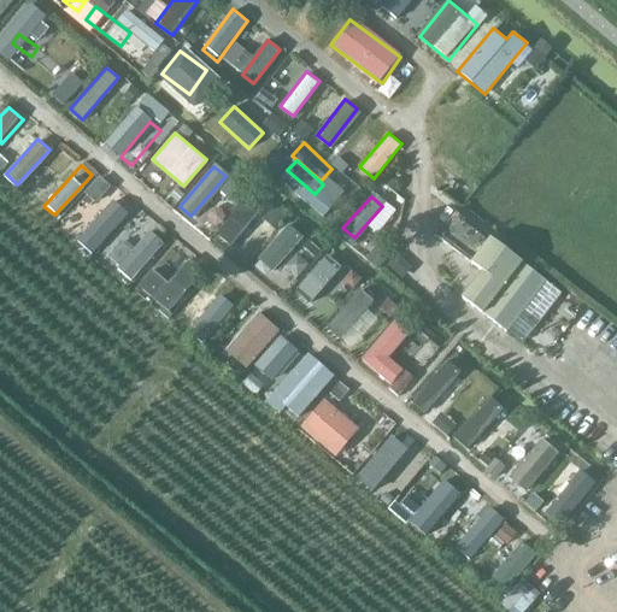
[(106,216),(88,200),(72,217),(89,233),(106,216)]
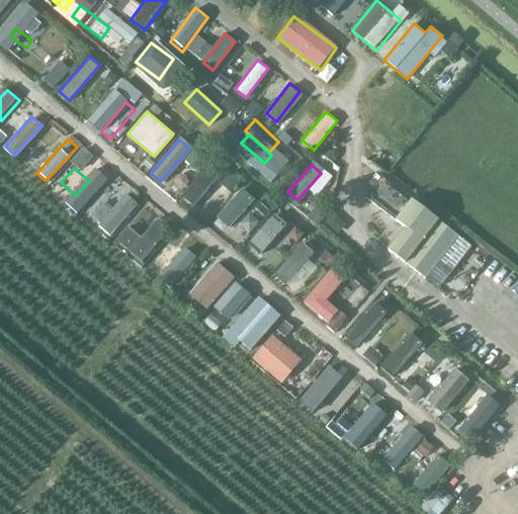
[(184,198),(198,211),(222,184),(207,172),(184,198)]
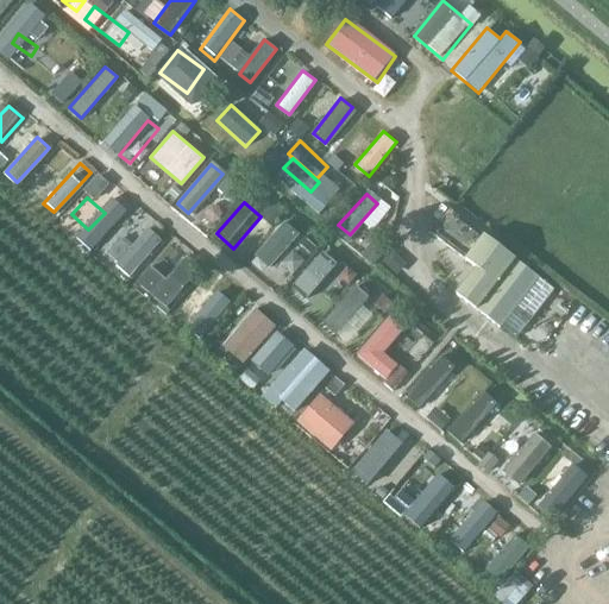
[(431,230),(476,264),(456,290),(501,325),(515,307),(531,319),(554,287),(449,206),(431,230)]
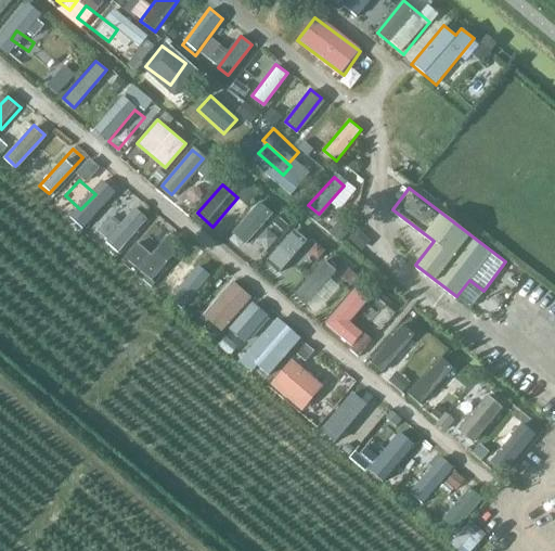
[(228,227),(245,242),(271,213),(254,197),(228,227)]
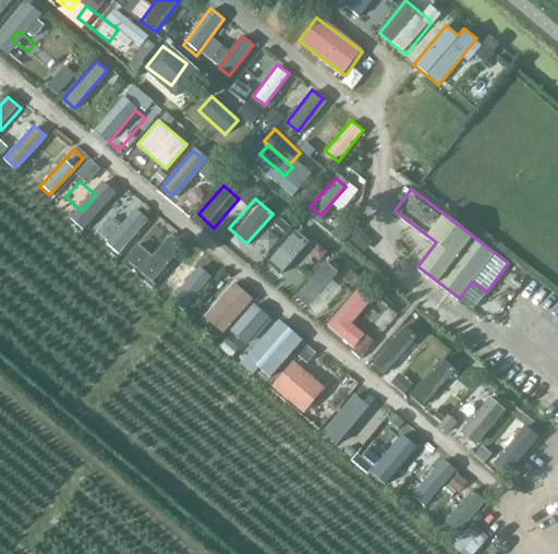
[(150,215),(138,204),(110,235),(122,245),(150,215)]
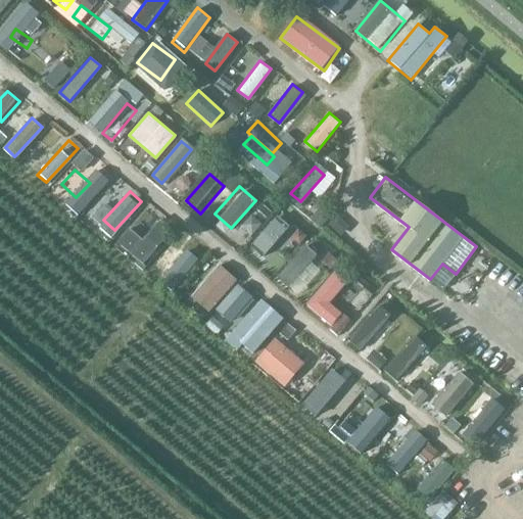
[(256,221),(266,208),(255,201),(246,214),(256,221)]
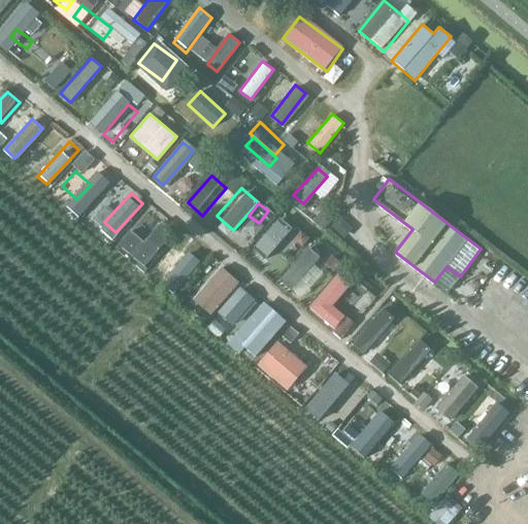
[(265,248),(277,259),(272,265),(278,271),(307,237),(301,232),(297,236),(285,225),(265,248)]
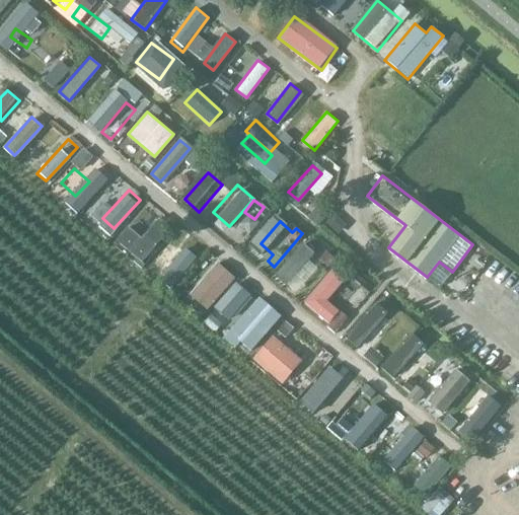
[(152,253),(122,225),(114,233),(144,261),(152,253)]
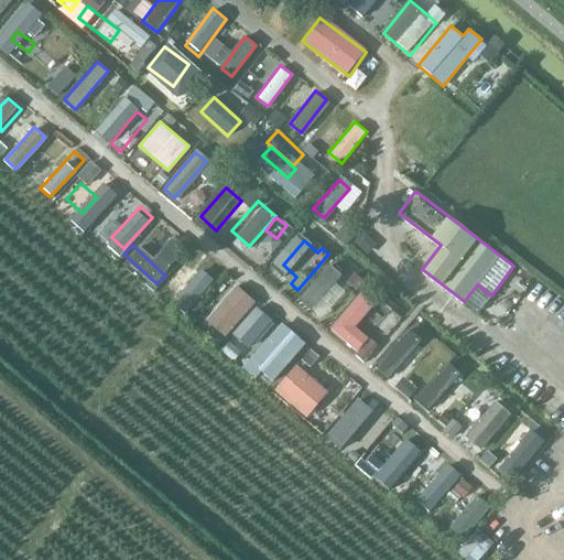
[(220,273),(208,262),(184,289),(195,300),(220,273)]
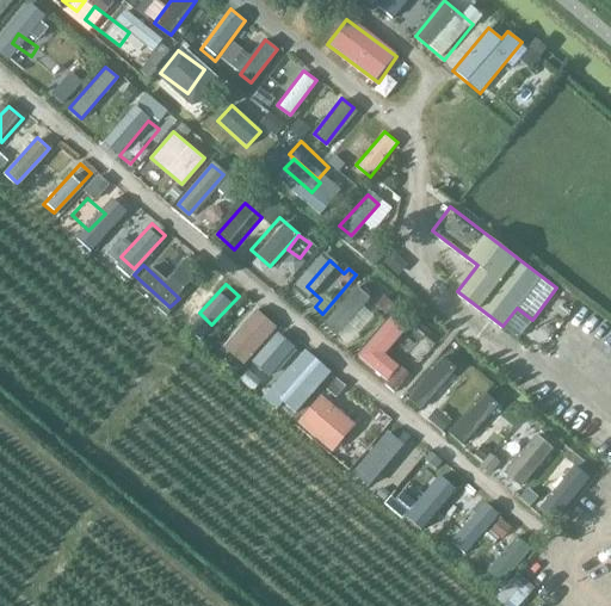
[(338,338),(371,300),(357,285),(322,325),(338,338)]
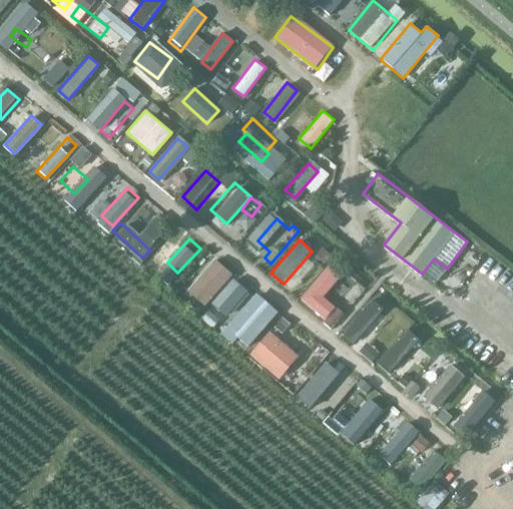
[(228,274),(216,263),(191,290),(203,301),(228,274)]
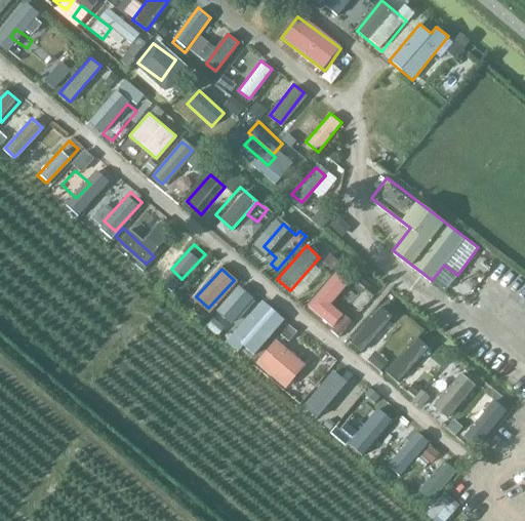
[(308,306),(319,315),(331,326),(341,314),(329,304),(348,283),(336,273),(308,306)]
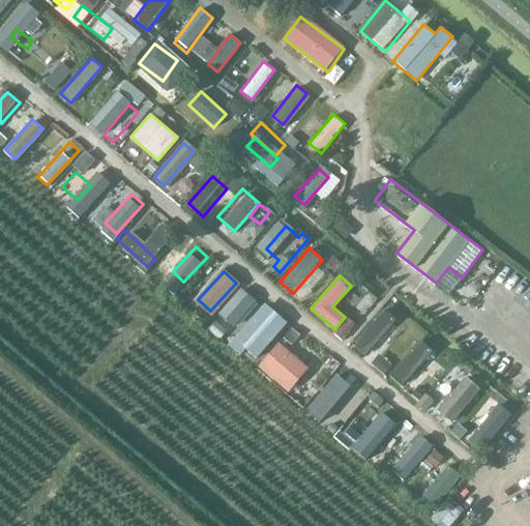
[(213,314),(224,324),(236,311),(226,301),(213,314)]
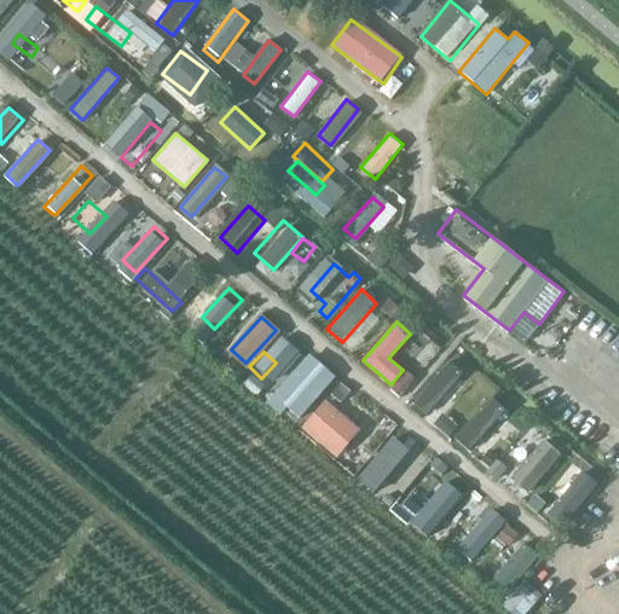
[(334,377),(308,353),(275,389),(300,413),(334,377)]
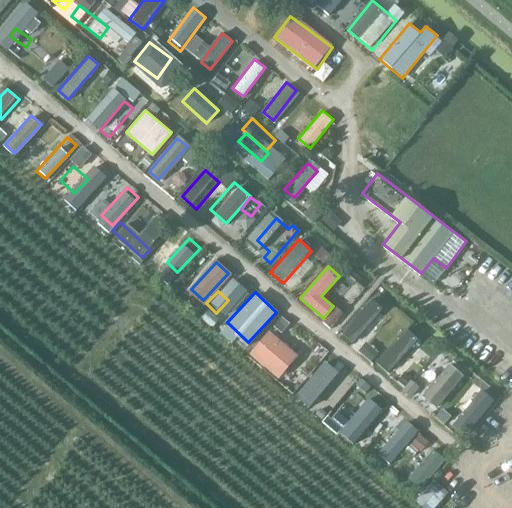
[(337,334),(350,344),(368,360),(377,350),(359,334),(380,309),(368,298),(337,334)]
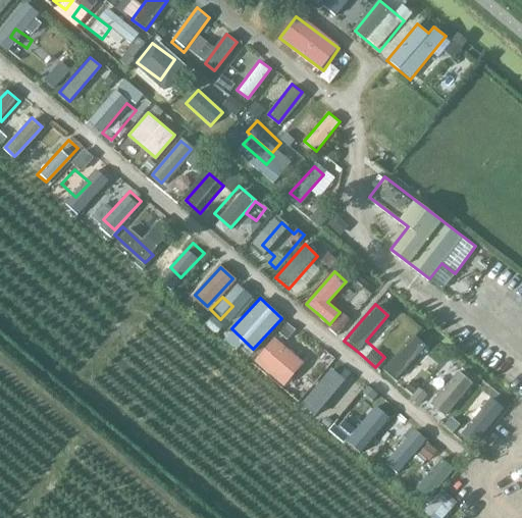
[(392,381),(423,345),(411,334),(379,370),(392,381)]
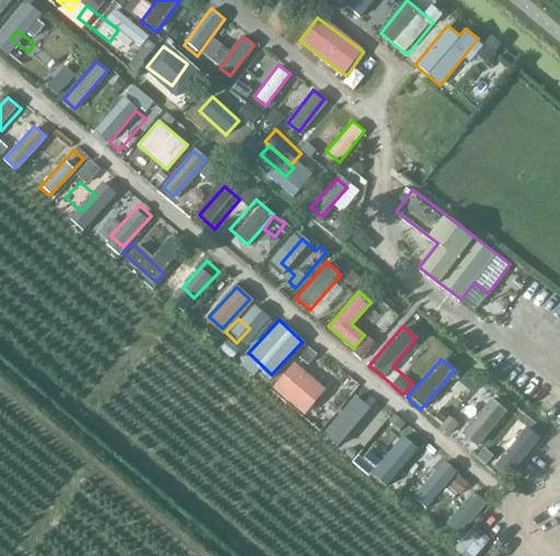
[(326,391),(294,362),(273,384),(305,414),(326,391)]
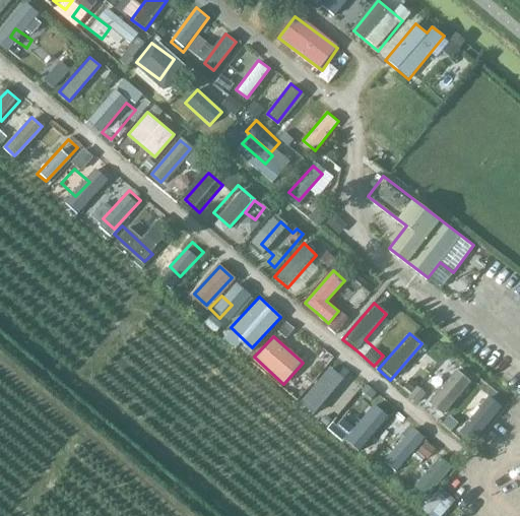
[(445,406),(469,378),(452,363),(428,391),(445,406)]
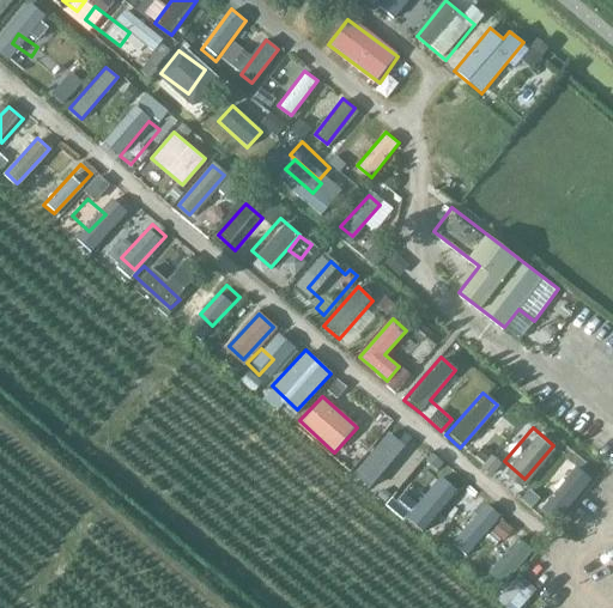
[(417,456),(402,444),(371,484),(387,496),(417,456)]
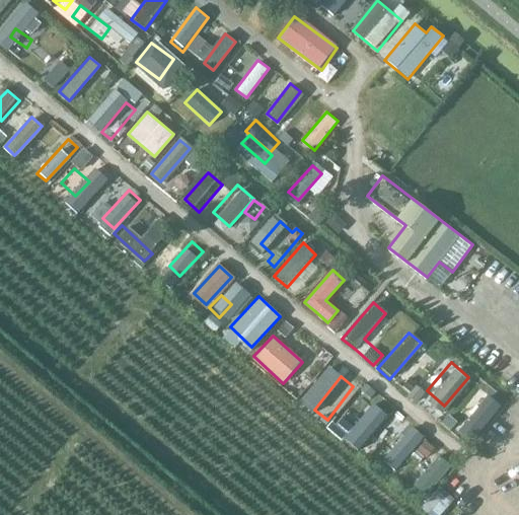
[(497,409),(478,392),(452,423),(470,439),(497,409)]
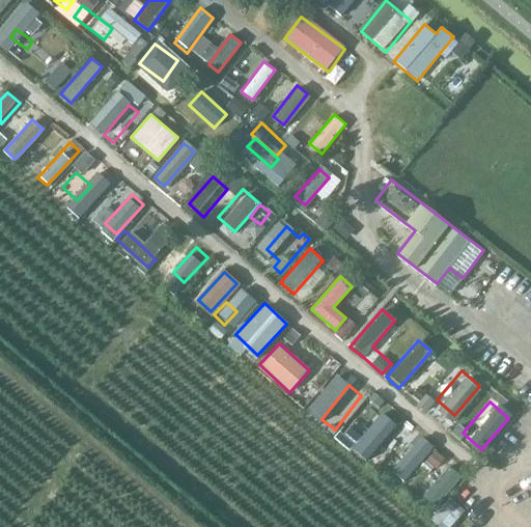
[(348,420),(341,428),(368,452),(383,436),(362,418),(355,425),(348,420)]
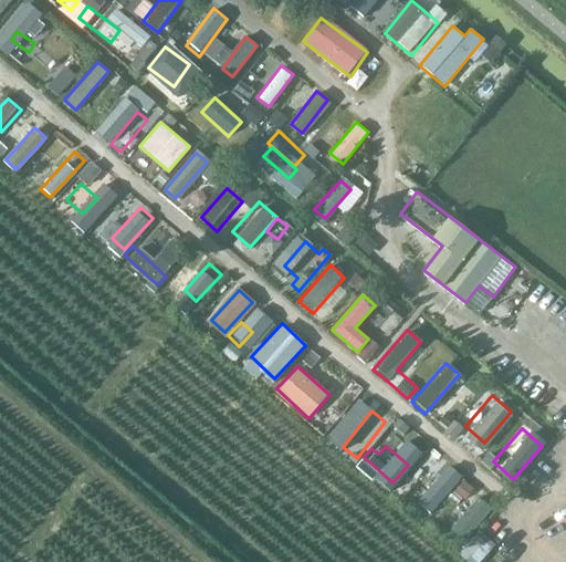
[(419,501),(431,487),(418,475),(405,489),(419,501)]
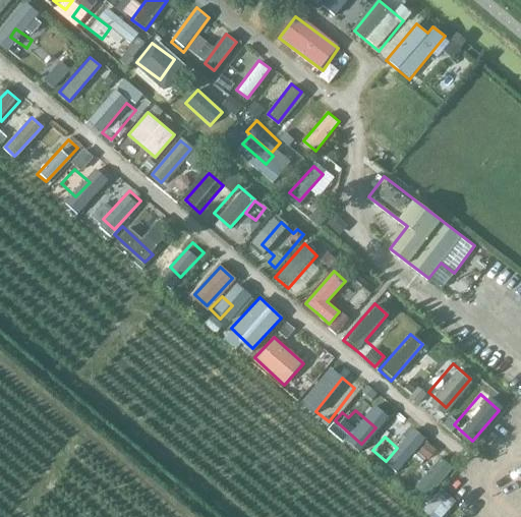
[(451,470),(437,458),(413,484),(427,497),(451,470)]
